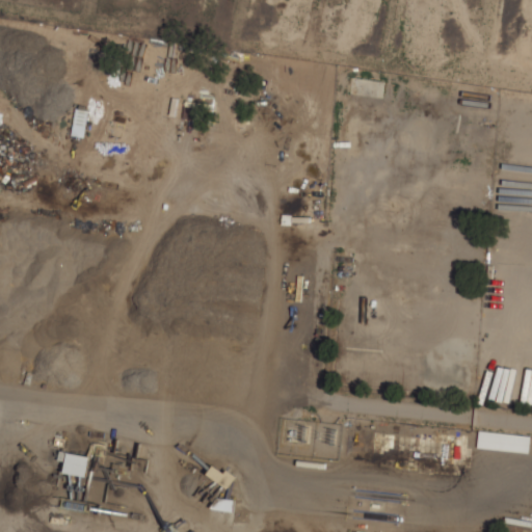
[(184,64),(145,64),(145,74),(184,74),(184,64)]
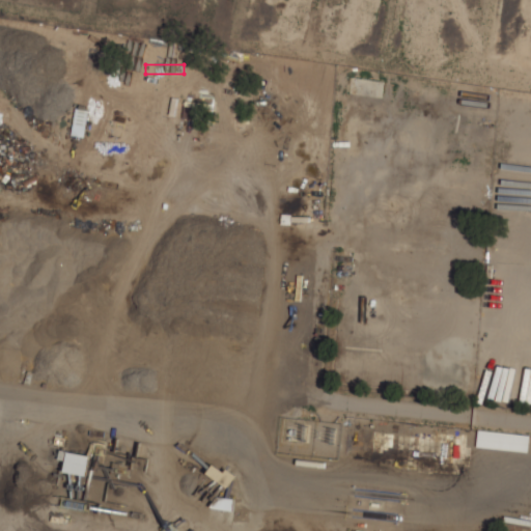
[(73,135),(85,136),(87,109),(75,108),(73,135)]
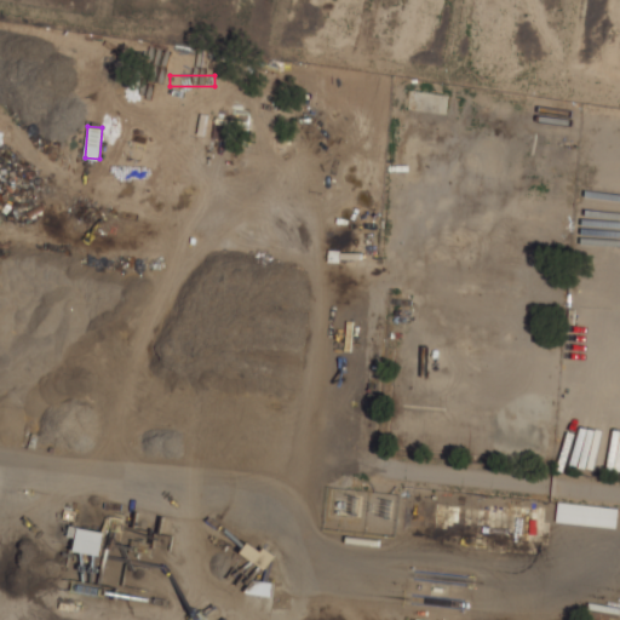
[(619,506),(558,503),(557,523),(618,527),(619,506)]
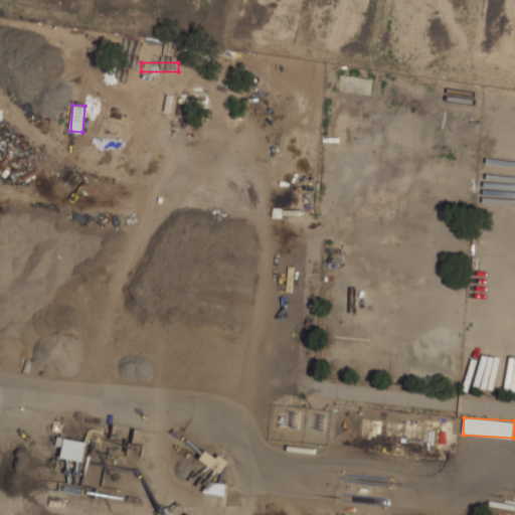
[(87,460),(89,441),(66,439),(64,458),(87,460)]
